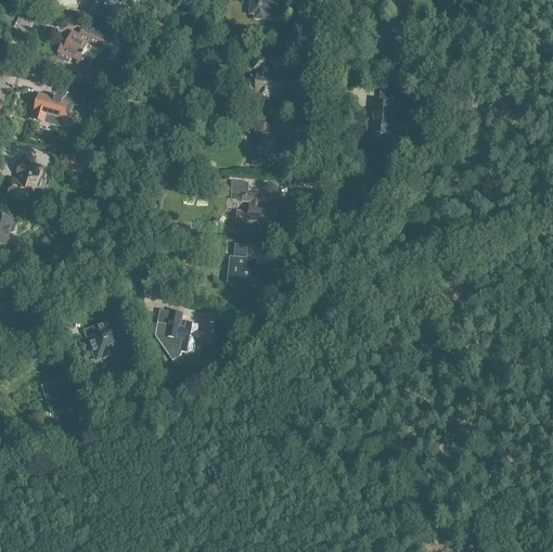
[(94,0),(89,11),(108,21),(115,7),(114,5),(116,2),(124,7),(127,0),(94,0)]
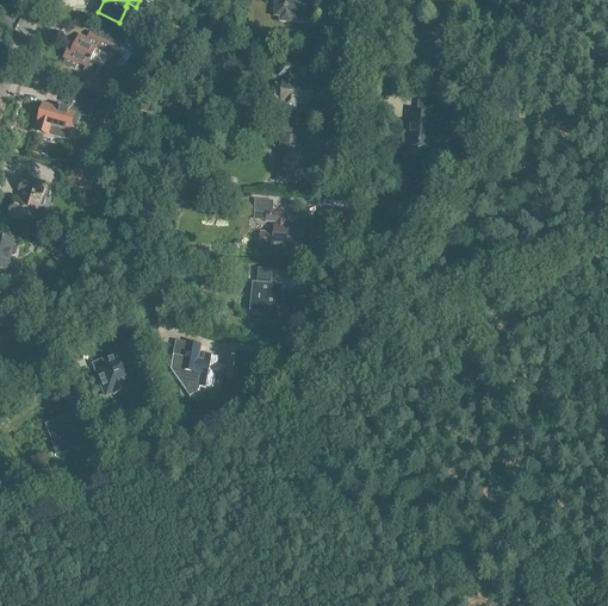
[(273,0),(272,13),(312,17),(314,0),(273,0)]
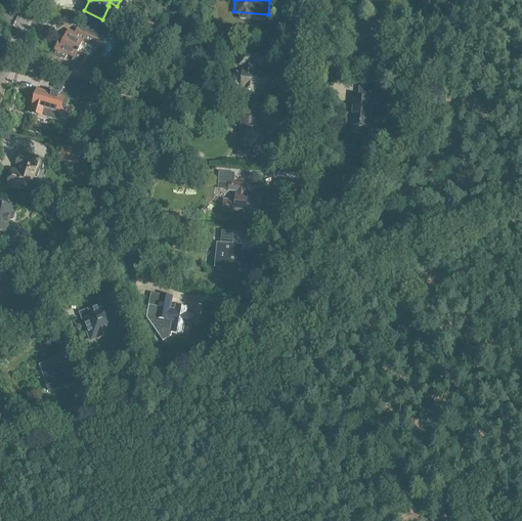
[(55,48),(53,53),(62,57),(64,52),(67,53),(67,52),(73,54),(71,58),(75,59),(72,67),(76,68),(78,61),(80,57),(83,59),(91,40),(92,41),(95,34),(98,26),(79,25),(78,29),(76,33),(71,31),(67,29),(61,42),(57,40),(54,47),(55,48)]
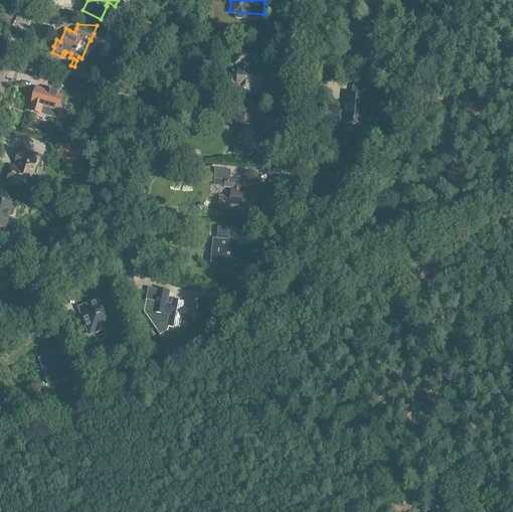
[(174,41),(173,52),(187,53),(188,42),(174,41)]
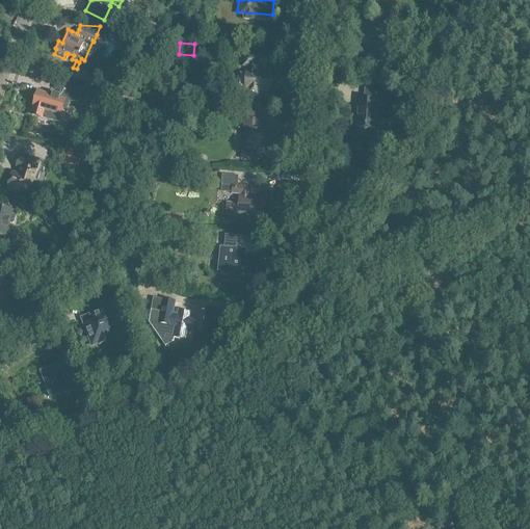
[(258,95),(258,88),(268,88),(269,72),(259,72),(260,65),(264,65),(265,53),(242,52),(241,63),(247,64),(246,71),(244,71),(243,87),(245,87),(245,94),(258,95)]
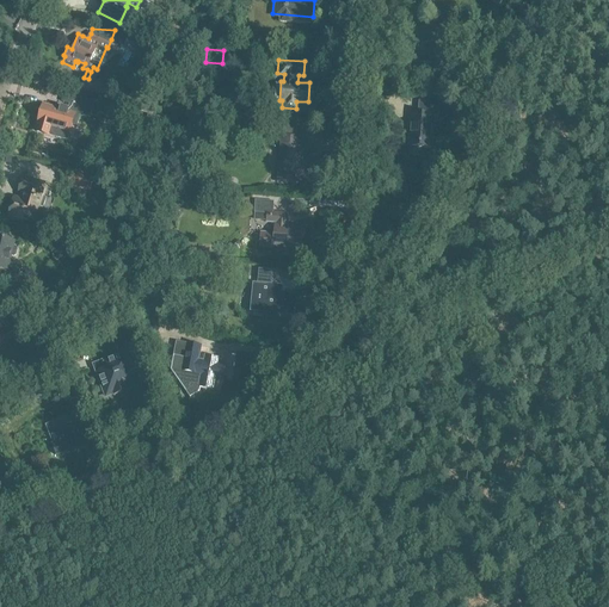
[(84,78),(80,88),(90,92),(102,95),(102,94),(105,86),(105,85),(88,79),(84,78)]
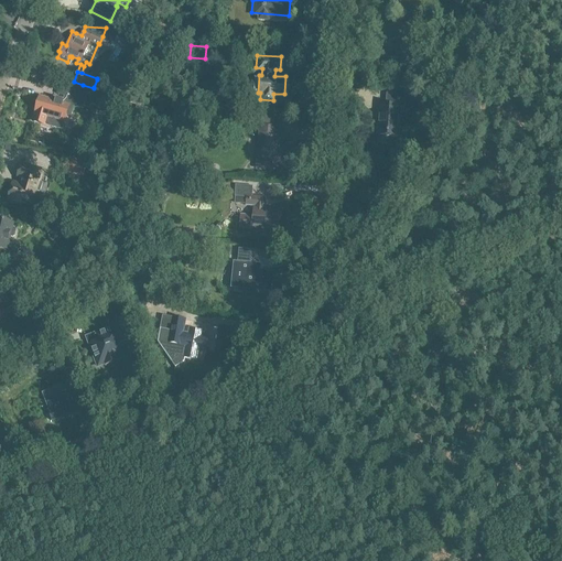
[(97,79),(94,87),(105,92),(106,90),(107,85),(108,83),(97,79)]
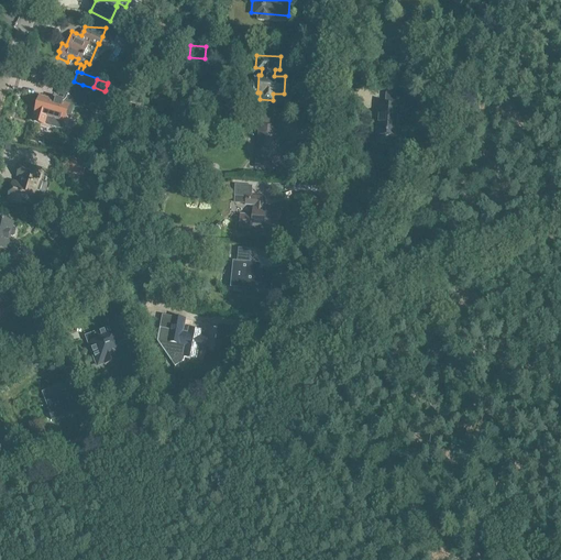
[(62,92),(59,99),(52,97),(51,99),(39,95),(34,108),(35,108),(32,118),(43,121),(59,125),(62,118),(67,102),(72,103),(73,97),(79,98),(81,91),(69,88),(68,94),(62,92)]
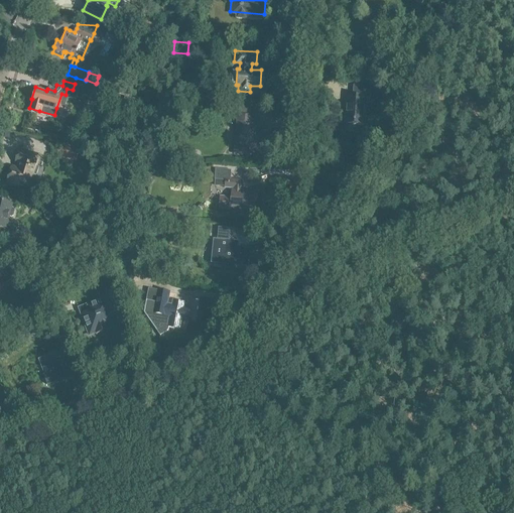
[(344,102),(345,102),(344,121),(362,122),(364,96),(369,96),(370,82),(352,81),(351,95),(345,94),(344,102)]
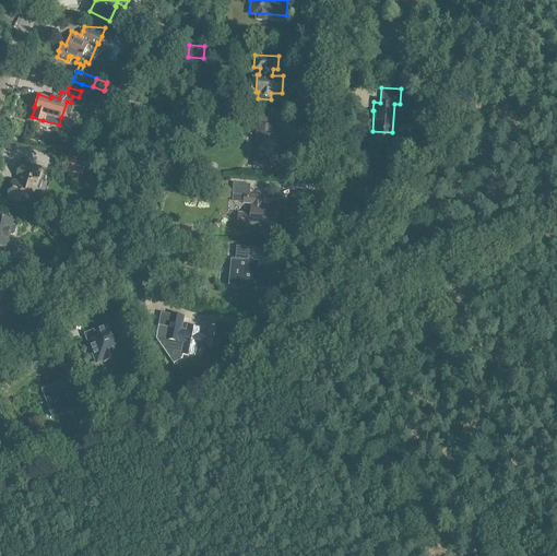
[(116,97),(98,93),(96,104),(113,108),(116,97)]
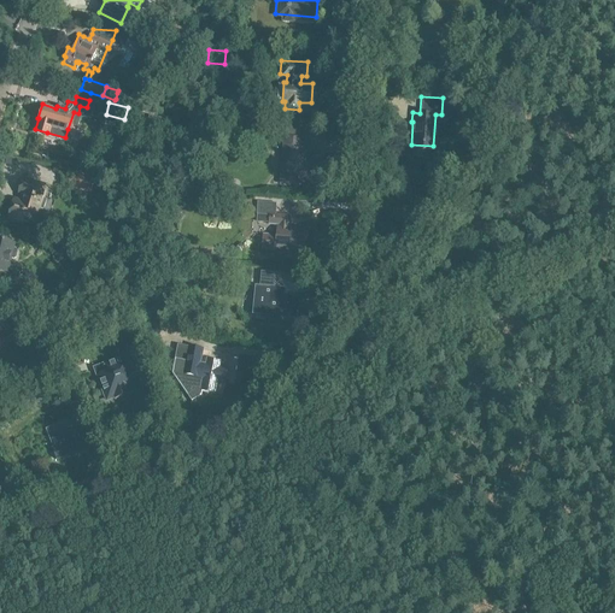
[(300,135),(283,134),(280,180),(297,181),(298,172),(305,174),(308,146),(299,145),(300,135)]
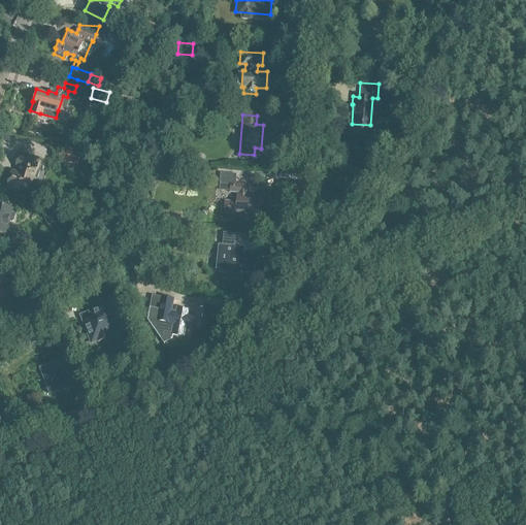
[(70,148),(65,161),(75,164),(79,151),(70,148)]
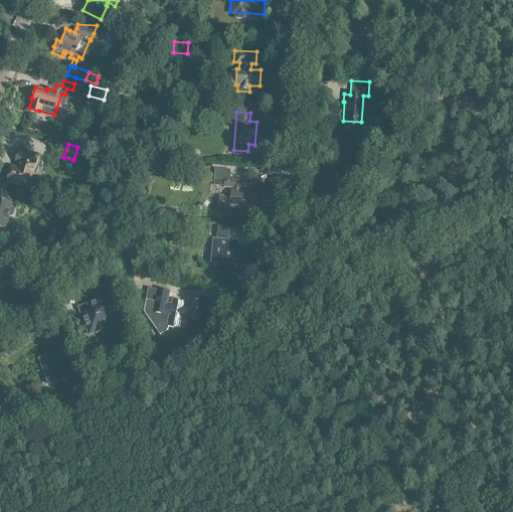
[(10,164),(6,179),(27,186),(31,172),(34,172),(37,164),(34,164),(37,153),(18,147),(14,158),(19,160),(17,166),(10,164)]
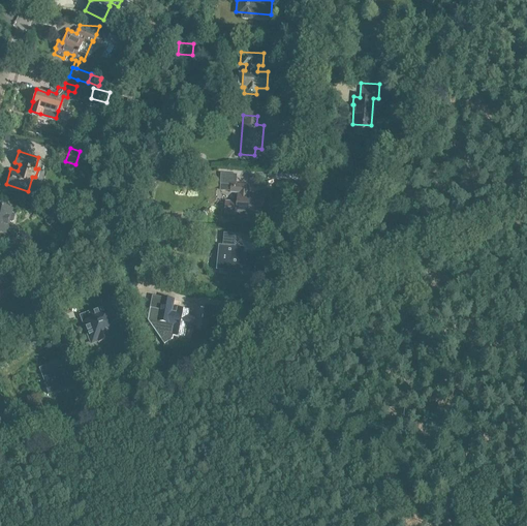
[(248,182),(235,181),(235,172),(219,171),(218,182),(228,182),(228,190),(236,191),(235,198),(223,197),(222,210),(257,213),(259,192),(247,191),(248,182)]
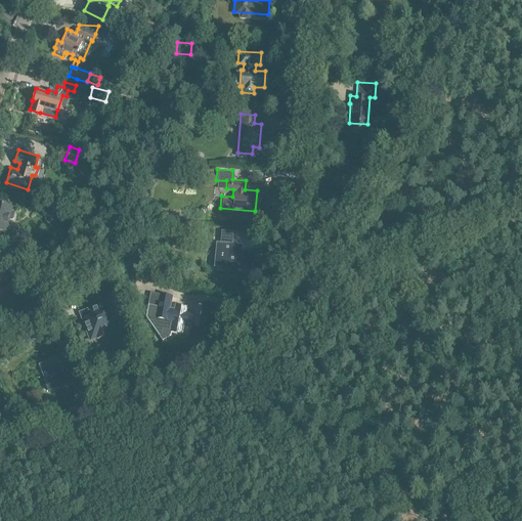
[(0,237),(12,241),(15,229),(14,229),(6,227),(7,225),(8,218),(10,218),(12,217),(13,211),(12,210),(12,209),(10,209),(11,208),(11,204),(9,204),(0,202),(0,237)]
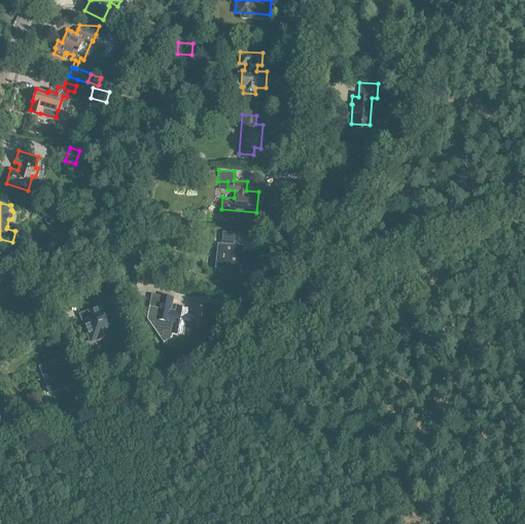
[(163,221),(179,221),(180,212),(164,211),(163,221)]
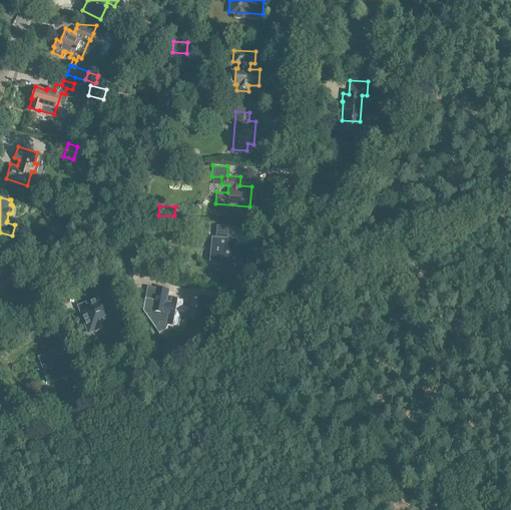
[(209,259),(244,263),(245,244),(236,243),(236,242),(231,242),(231,237),(211,235),(209,259)]
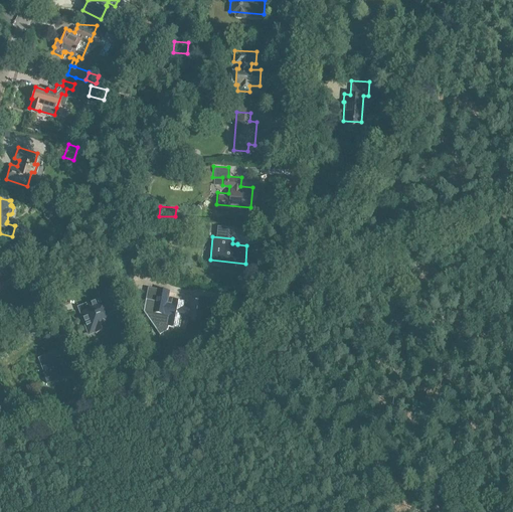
[(138,252),(146,262),(155,253),(146,244),(138,252)]
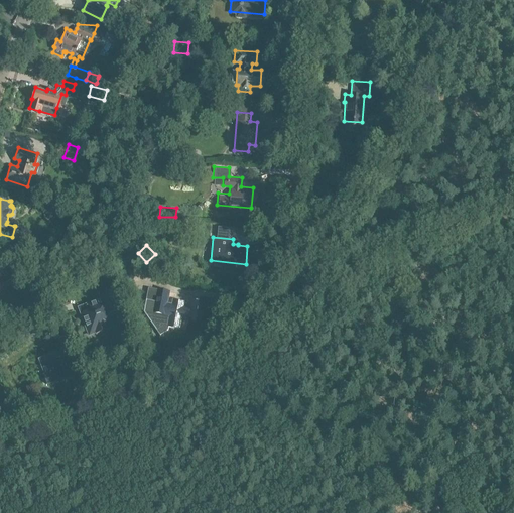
[(0,274),(5,276),(10,267),(0,260),(0,274)]
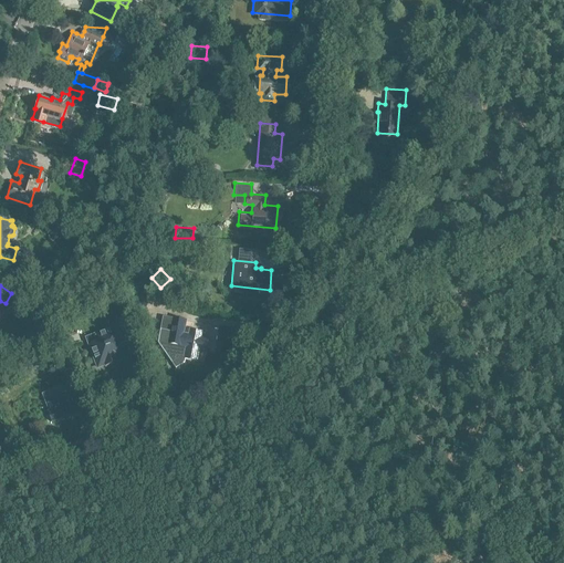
[(129,306),(143,309),(144,300),(132,298),(129,306)]
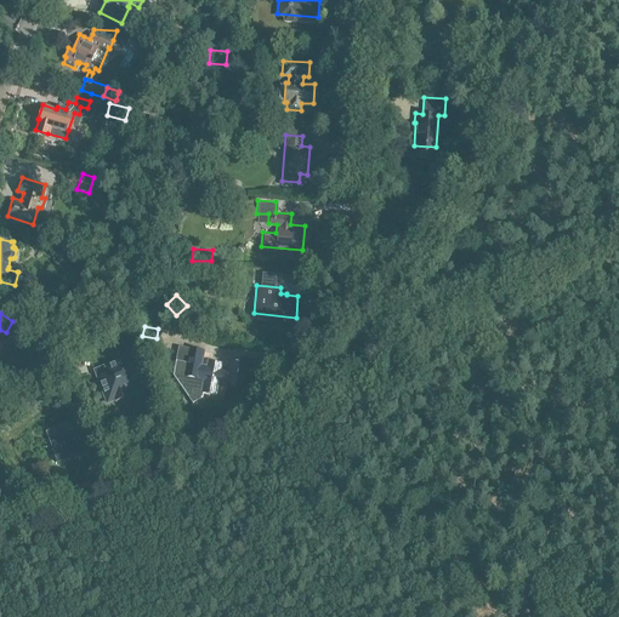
[(134,389),(140,387),(132,366),(146,361),(140,343),(126,348),(125,344),(117,348),(118,352),(120,352),(123,358),(101,365),(104,375),(98,377),(103,390),(111,388),(114,399),(120,398),(120,399),(129,396),(129,394),(134,392),(134,389)]
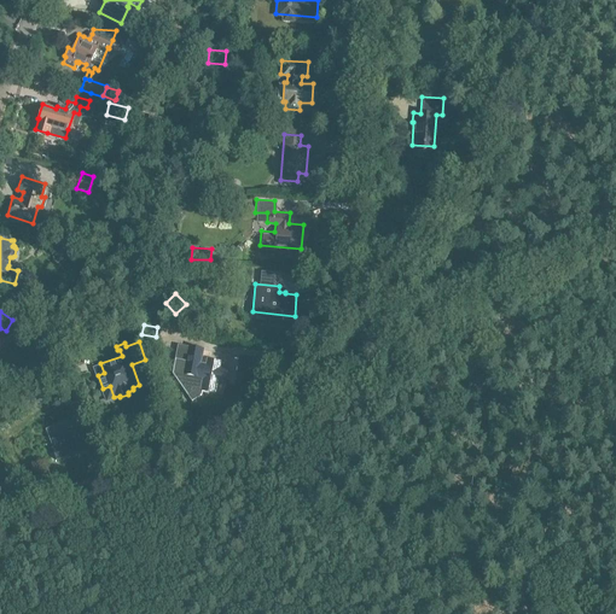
[(178,343),(172,372),(190,399),(199,393),(201,389),(213,391),(215,379),(219,379),(220,366),(218,366),(219,360),(207,358),(205,363),(199,362),(203,348),(189,345),(178,343)]
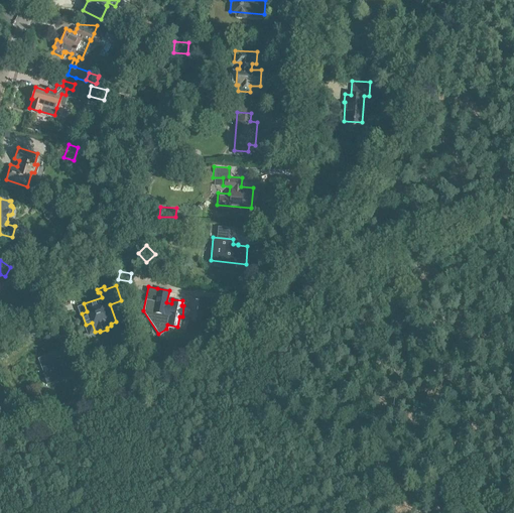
[(68,340),(60,343),(61,345),(66,355),(68,359),(74,356),(68,340)]
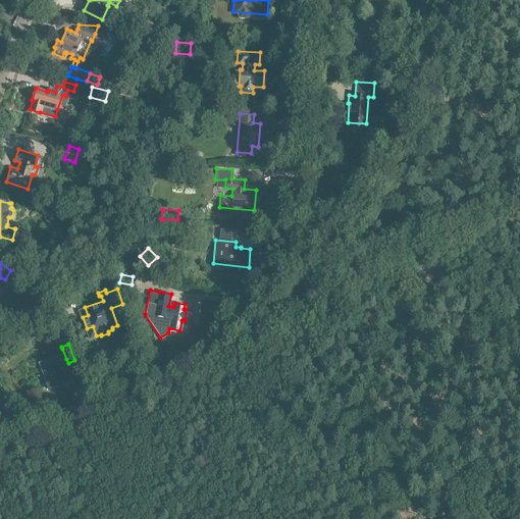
[(49,374),(42,377),(46,387),(70,377),(63,360),(66,359),(62,349),(42,358),(49,374)]
